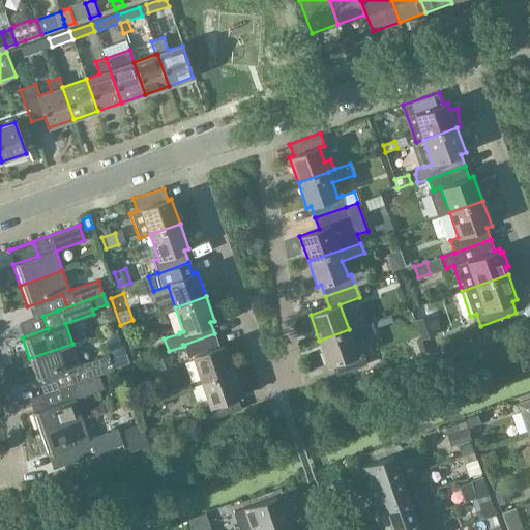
[(422,346),(438,341),(435,330),(434,331),(430,321),(431,320),(425,303),(412,308),(410,308),(422,346)]
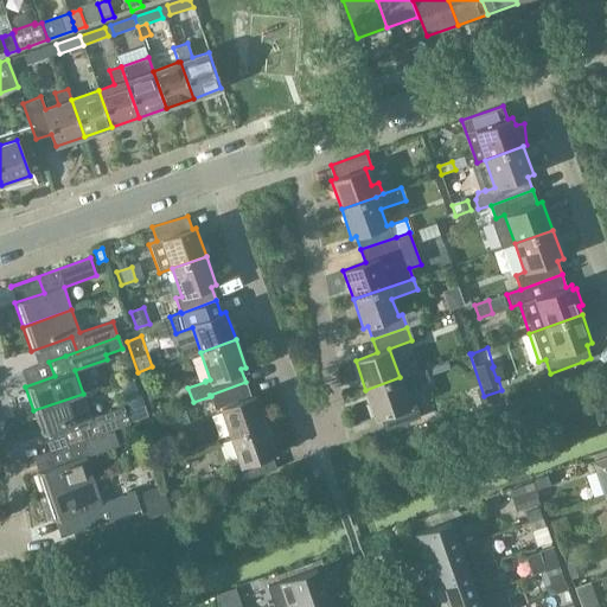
[(410,407),(403,389),(429,381),(426,369),(400,377),(365,390),(376,419),(379,417),(384,430),(420,417),(415,406),(410,407)]
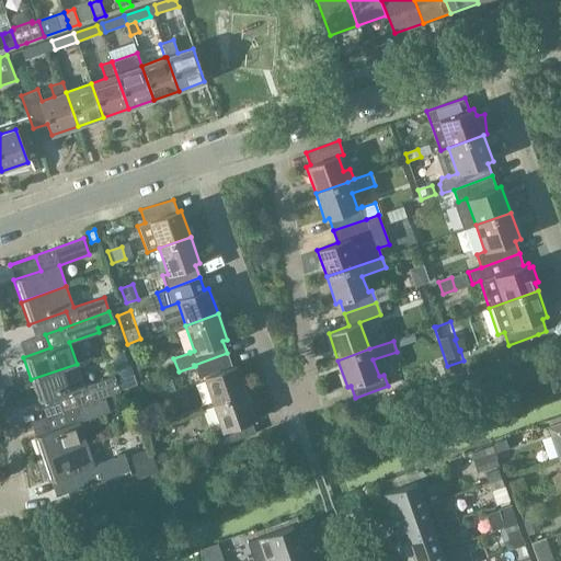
[(213,402),(244,390),(236,364),(231,365),(227,353),(194,365),(195,366),(198,377),(203,376),(213,402)]
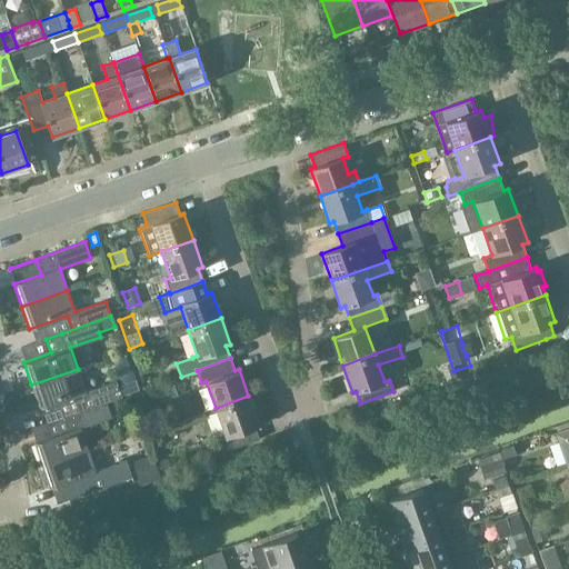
[(148,359),(136,363),(140,375),(151,370),(148,359)]
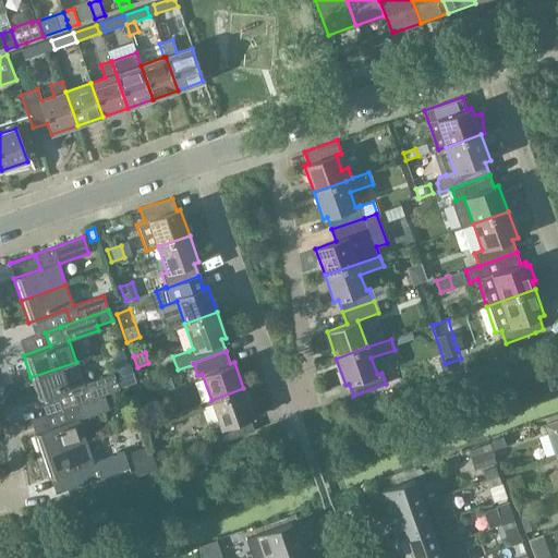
[(132,373),(116,378),(113,372),(83,381),(76,362),(31,377),(38,398),(44,397),(48,410),(29,416),(29,417),(53,410),(112,390),(135,381),(132,373)]
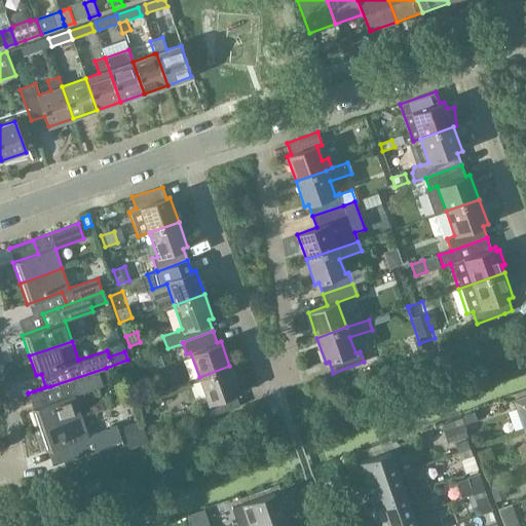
[(229,366),(199,377),(208,401),(202,403),(208,416),(238,406),(233,392),(238,390),(229,366)]
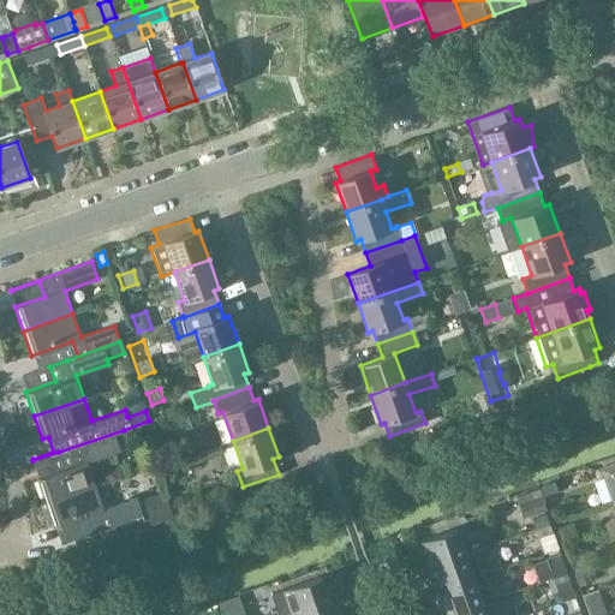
[(85,460),(118,449),(129,445),(124,430),(59,452),(65,469),(36,479),(43,501),(94,484),(85,460)]
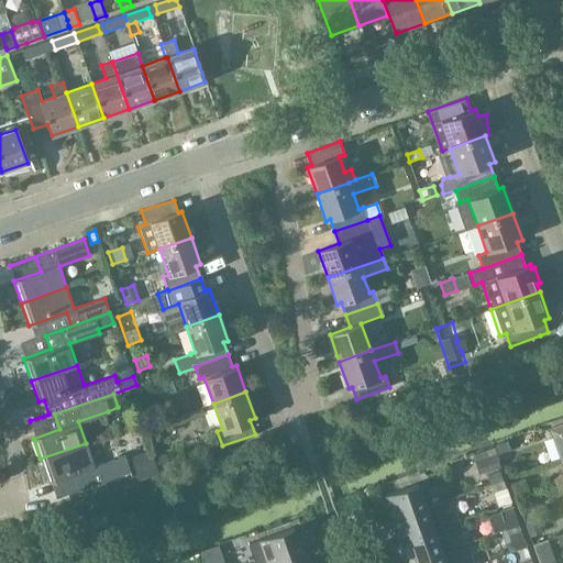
[(560,459),(562,457),(562,423),(549,429),(560,459)]
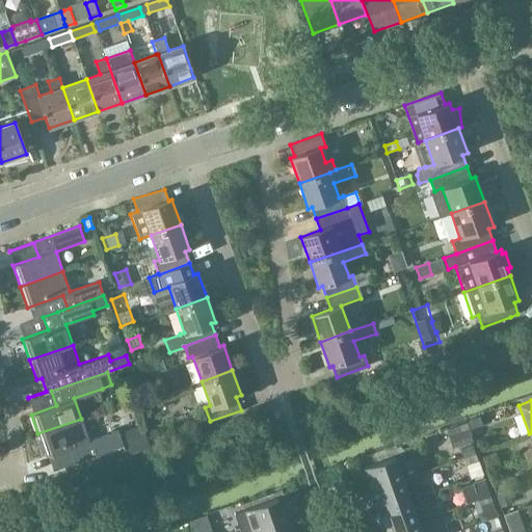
[(479,418),(468,422),(470,430),(482,426),(479,418)]
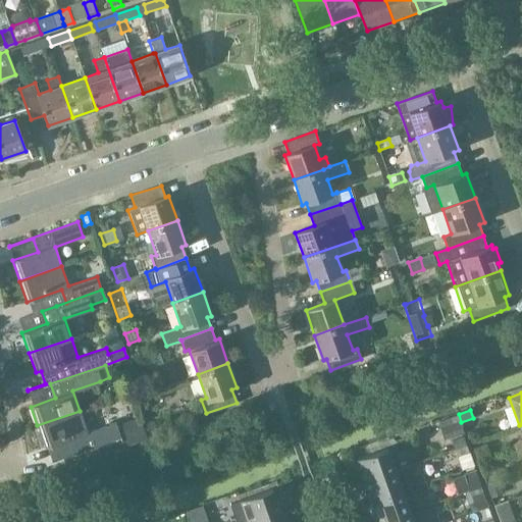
[(80,411),(37,425),(44,447),(54,442),(55,447),(53,448),(56,456),(50,459),(119,435),(114,420),(87,429),(80,411)]
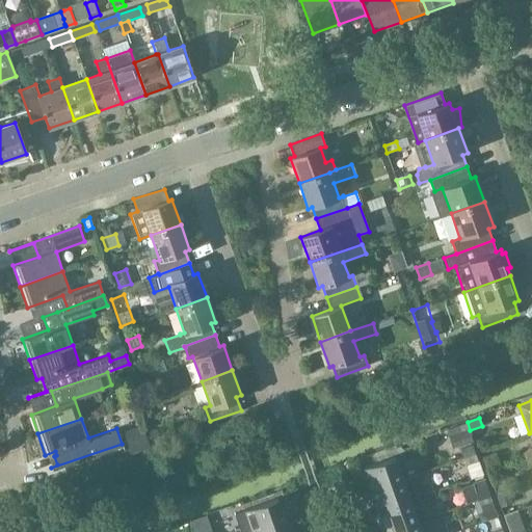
[(466,423),(446,429),(452,448),(472,441),(466,423)]
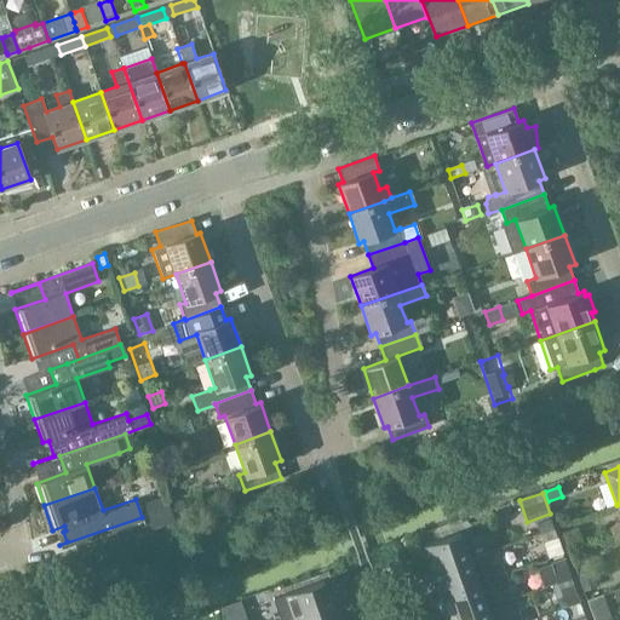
[(166,495),(145,503),(153,522),(154,528),(174,521),(173,515),(166,495)]
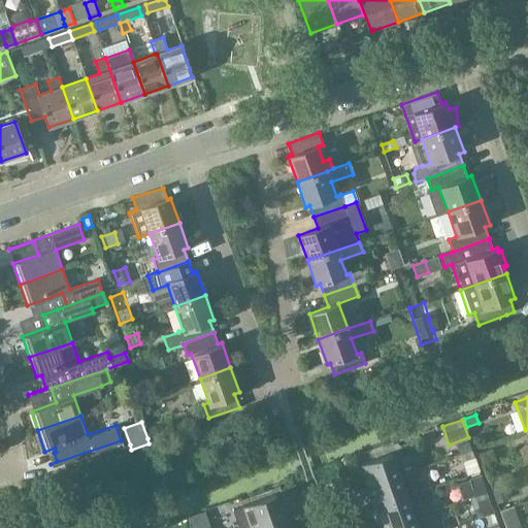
[(520,456),(527,453),(527,429),(525,430),(527,438),(527,443),(518,450),(520,456)]
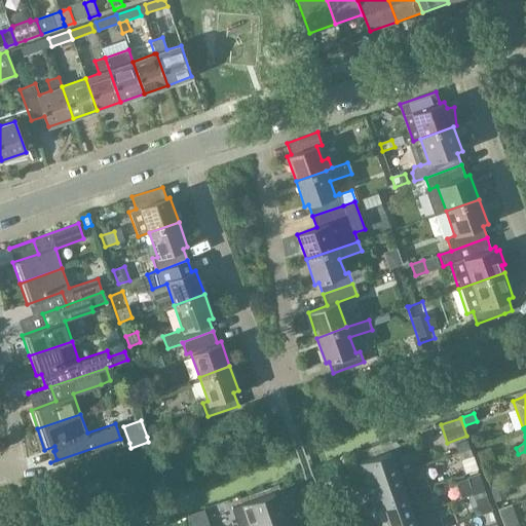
[(466,441),(455,444),(458,452),(470,448),(466,441)]
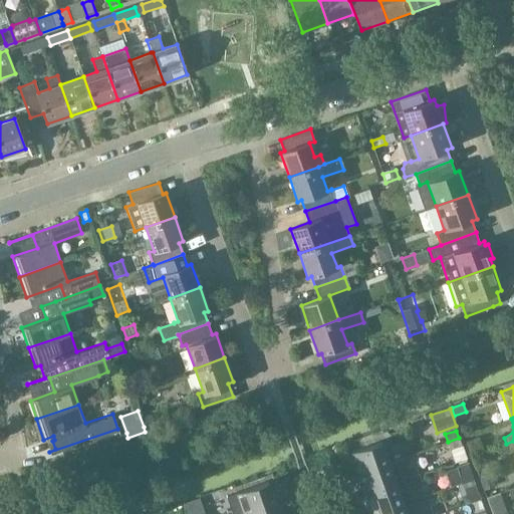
[(479,437),(467,442),(472,456),(484,452),(479,437)]
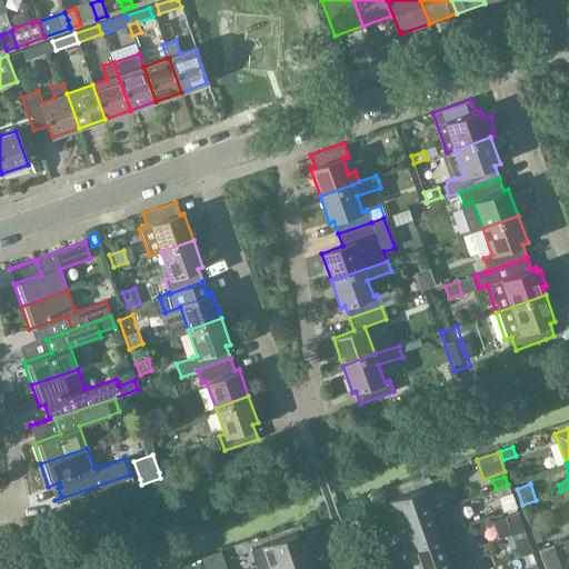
[(508,485),(496,489),(498,498),(511,493),(508,485)]
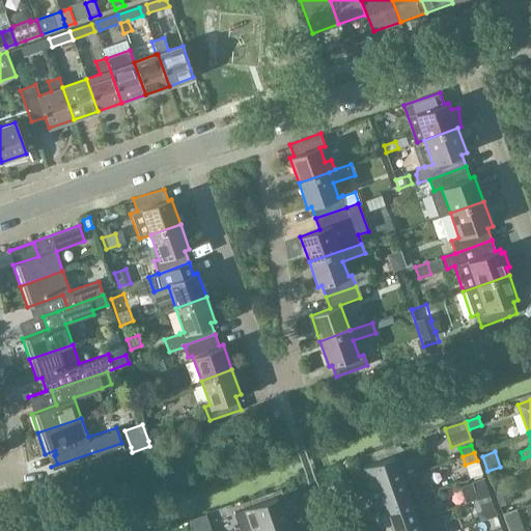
[(393,456),(362,468),(370,490),(401,478),(393,456)]
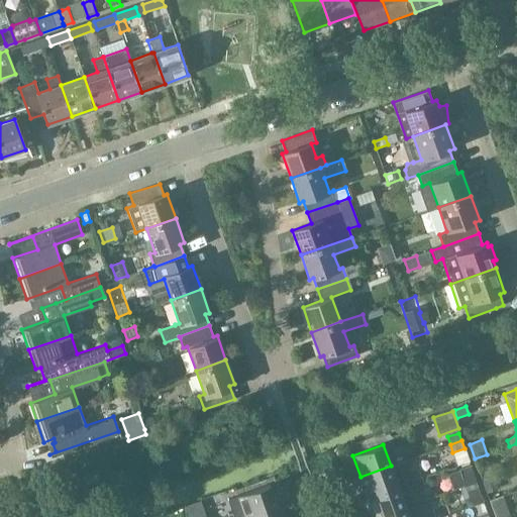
[(391,466),(360,477),(368,497),(420,478),(417,468),(406,471),(403,461),(391,466)]
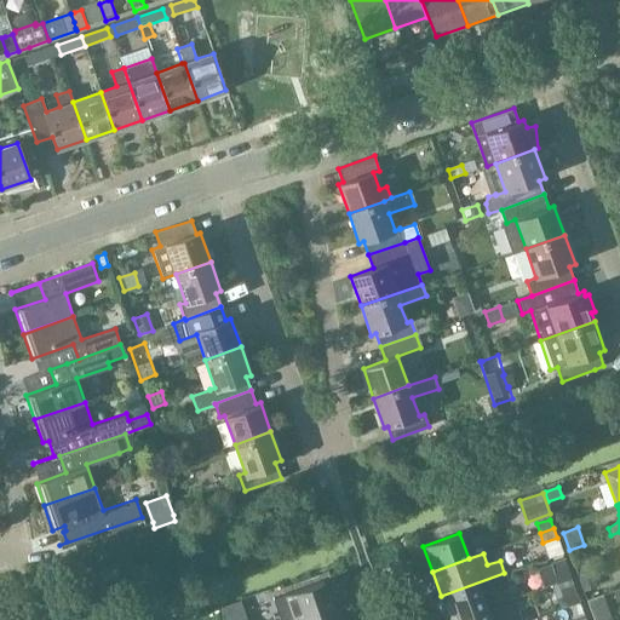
[(567,557),(538,568),(544,586),(573,575),(567,557)]
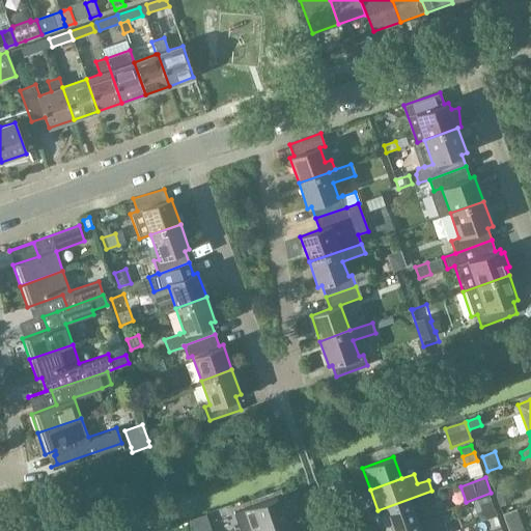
[(506,490),(496,494),(500,506),(510,502),(506,490)]
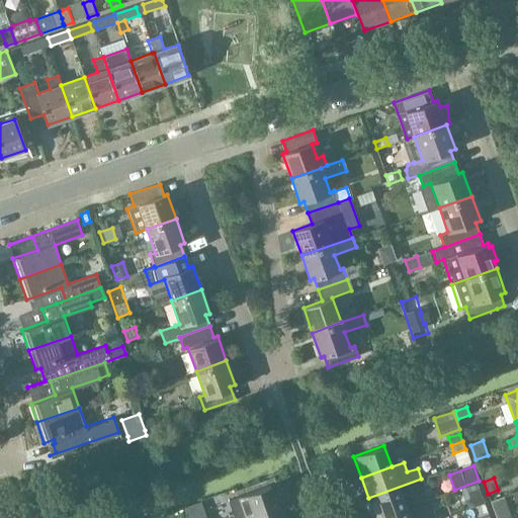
[(421,479),(368,498),(374,517),(376,517),(406,508),(418,503),(414,492),(425,488),(421,479)]
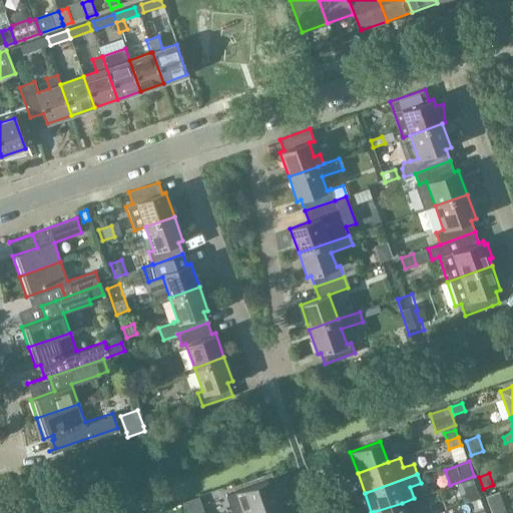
[(472,478),(461,482),(463,488),(474,484),(472,478)]
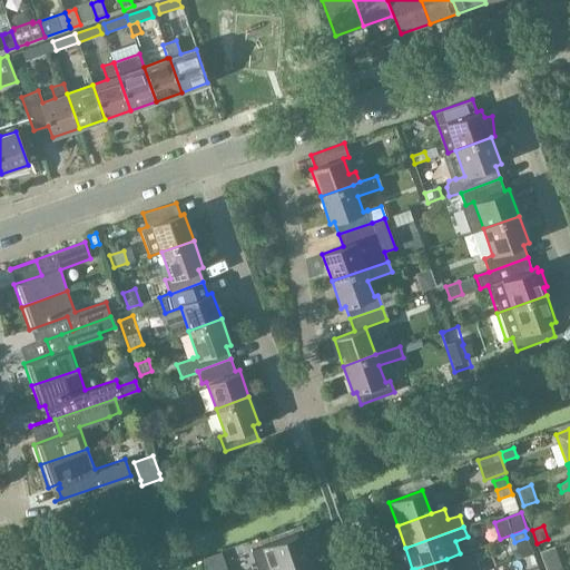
[(272,569),(273,569),(305,558),(297,534),(251,551),(256,569),(272,569)]
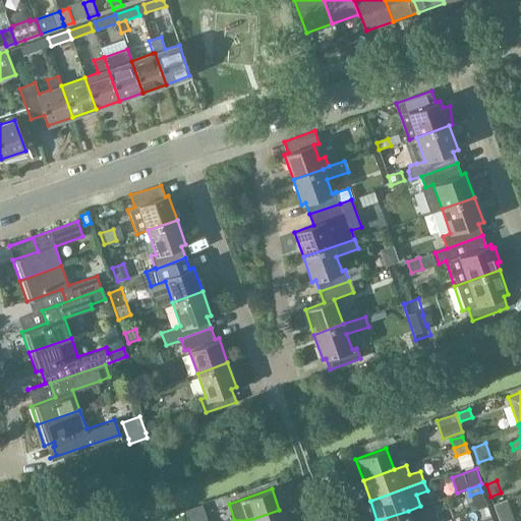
[(408,511),(379,520),(438,520),(435,512),(423,516),(420,506),(408,511)]
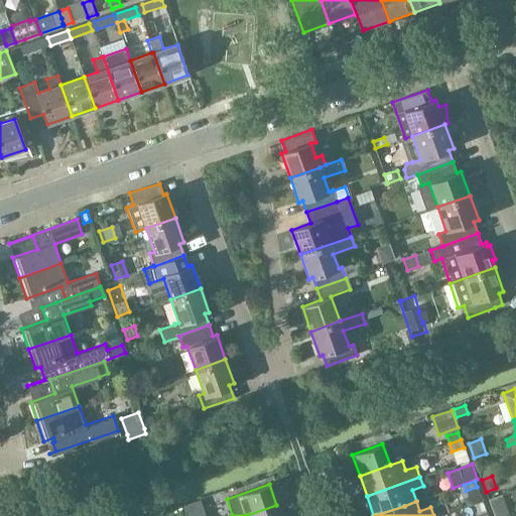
[(247,515),(280,515),(276,505),(247,515)]
